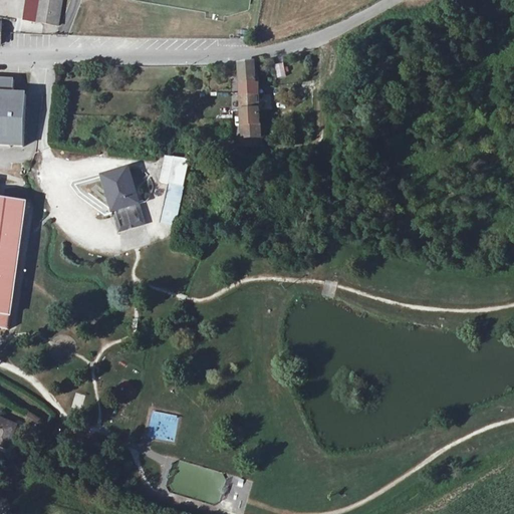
[(61,24),(64,0),(23,0),(21,18),(61,24)]
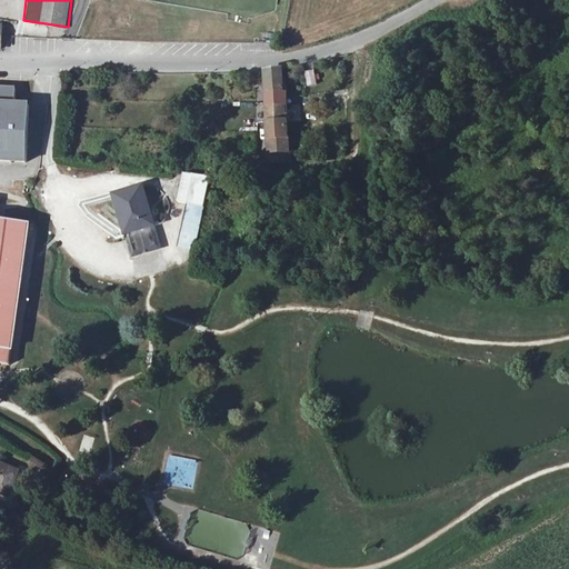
[(282,69),(267,71),(272,163),(290,161),(289,129),(288,117),(288,102),(288,98),(288,93),(283,93),(282,69)]
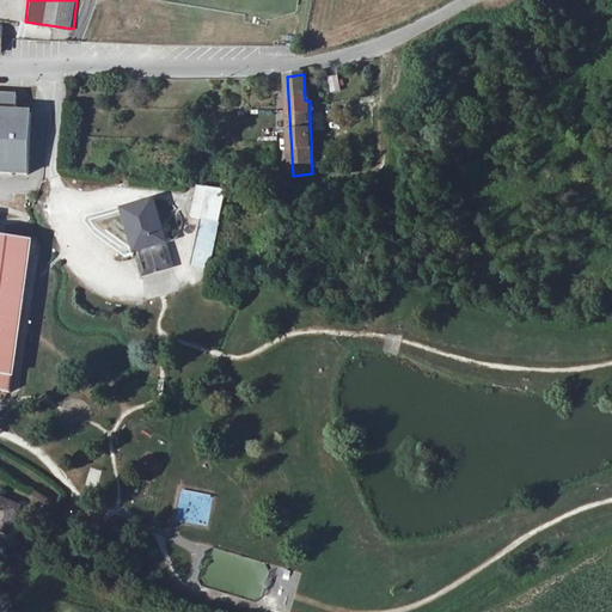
[(338,77),(328,78),(330,93),(341,91),(338,77)]
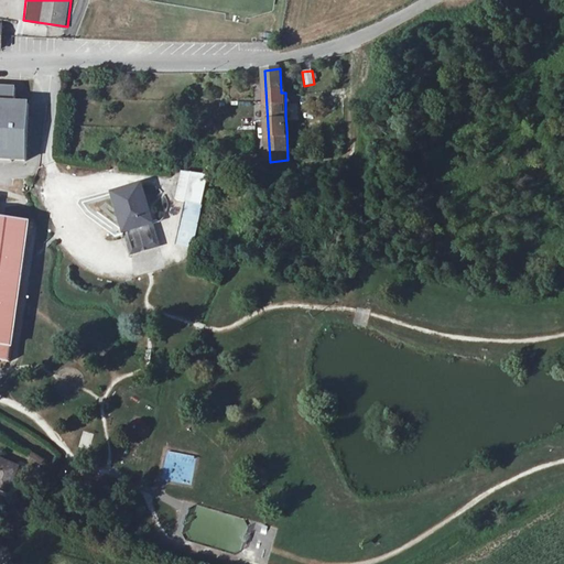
[(0,85),(0,161),(32,163),(35,105),(20,104),(21,87),(0,85)]
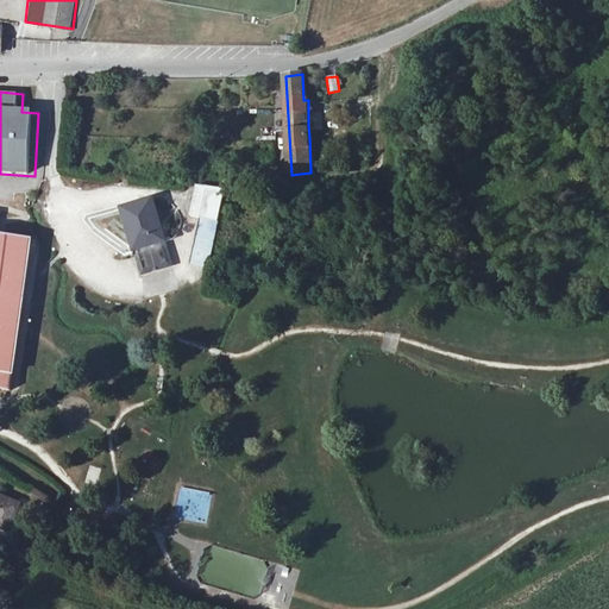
[(186,218),(199,220),(189,265),(209,269),(226,190),(194,184),(186,218)]
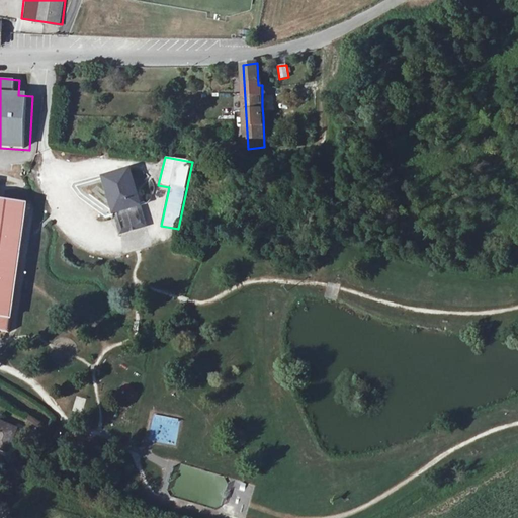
[(113,214),(119,235),(147,227),(128,165),(96,175),(108,217),(113,214)]
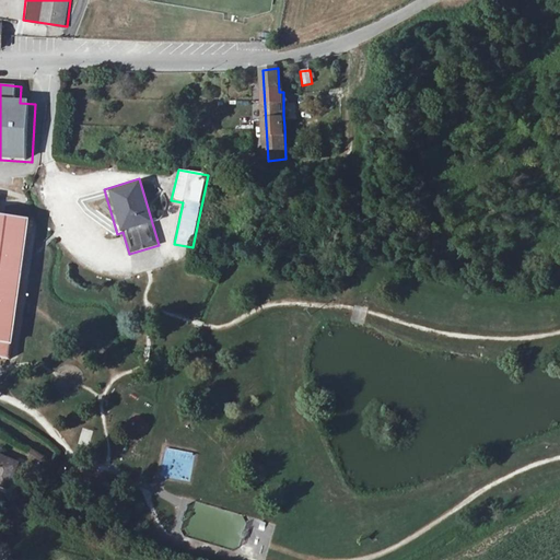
[(38,218),(0,212),(0,356),(18,359),(19,347),(23,348),(28,305),(34,255),(38,218)]
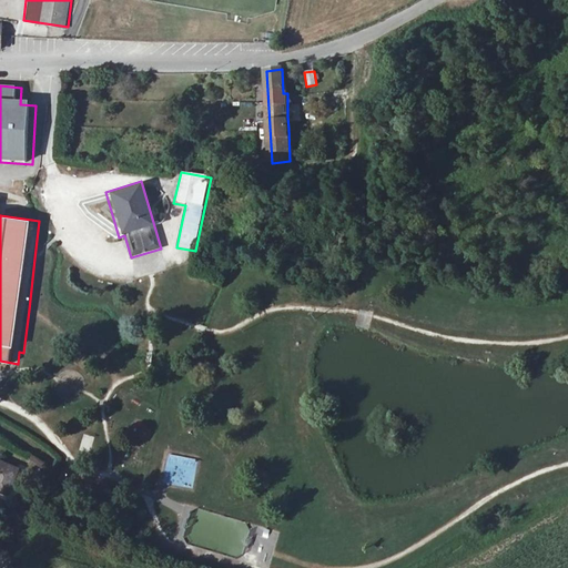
[(91,453),(94,436),(83,434),(80,452),(91,453)]
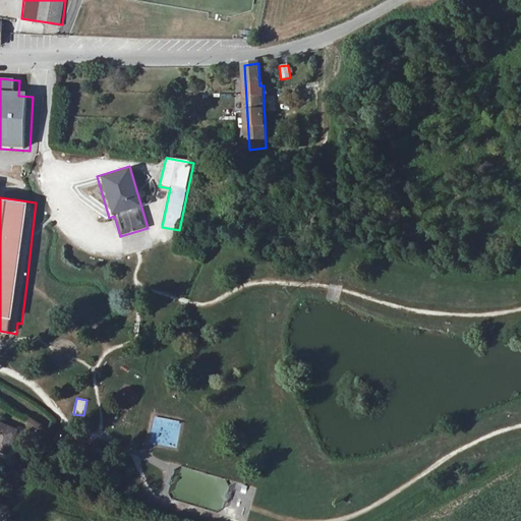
[(0,449),(8,452),(18,428),(0,421),(0,449)]
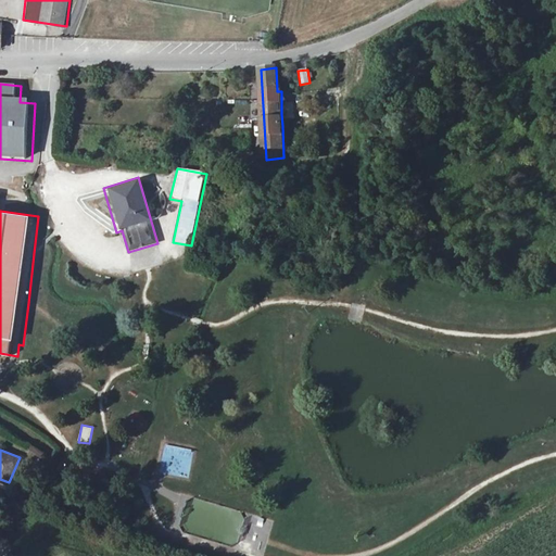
All buildings are outlined.
